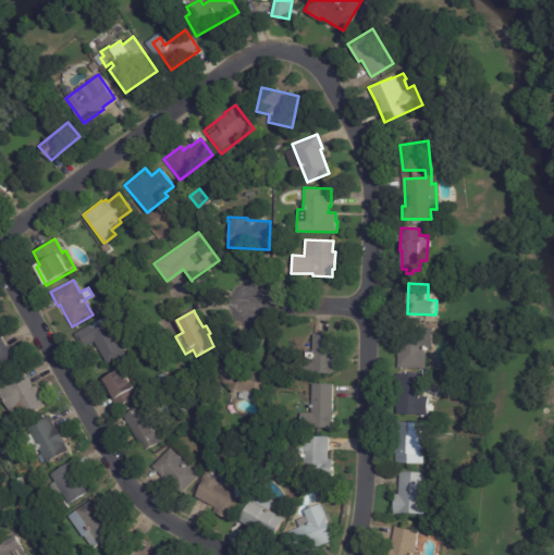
[(97,346),(94,340),(81,347),(73,333),(103,317),(109,325),(113,323),(120,336),(117,337),(125,353),(107,362),(97,346)]
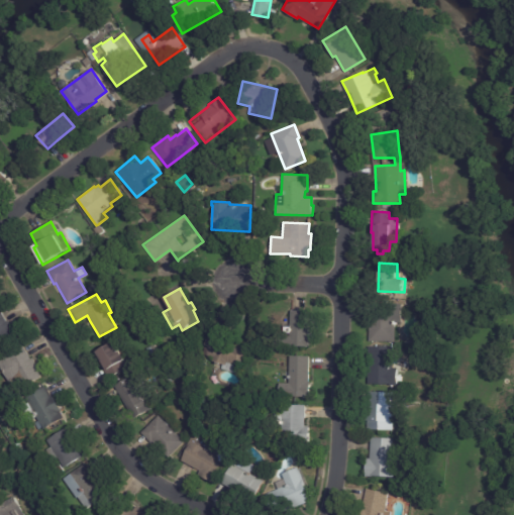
[(402,307),(401,322),(396,322),(395,341),(391,340),(391,342),(387,342),(387,341),(369,340),(371,302),(402,304),(402,307)]
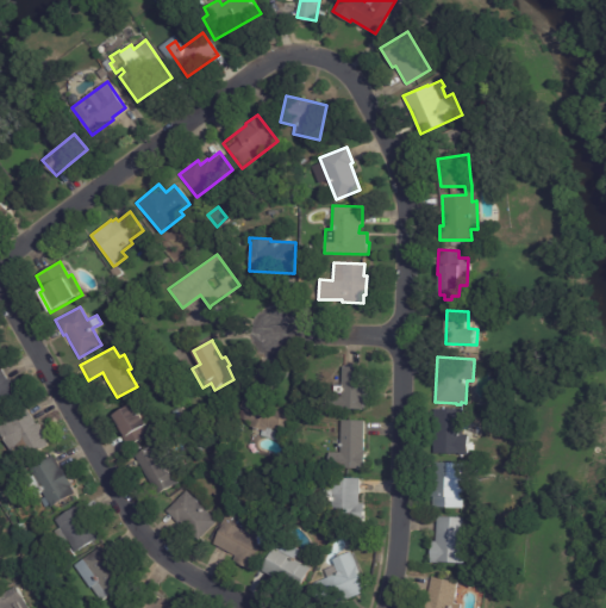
[(343,366),(361,366),(360,382),(363,382),(363,397),(364,397),(364,409),(324,408),(324,396),(341,397),(342,366),(343,366)]
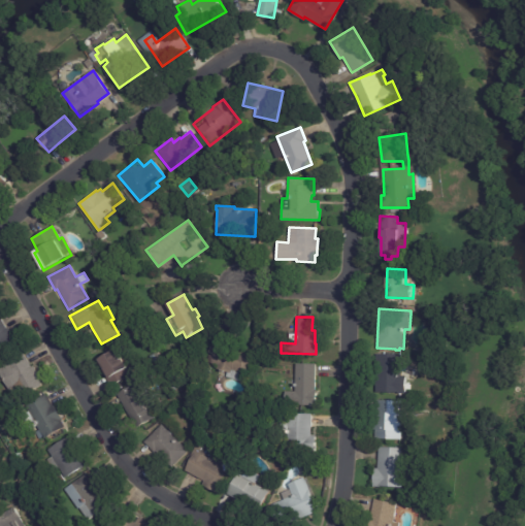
[(1,319),(6,327),(8,326),(19,343),(0,354),(0,318),(1,319)]
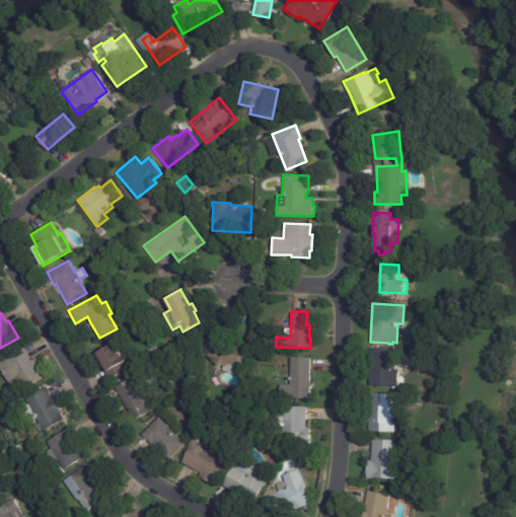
[(213,324),(226,328),(222,340),(246,349),(240,367),(226,362),(225,366),(211,362),(212,358),(207,357),(212,343),(207,341),(212,324),(213,324)]
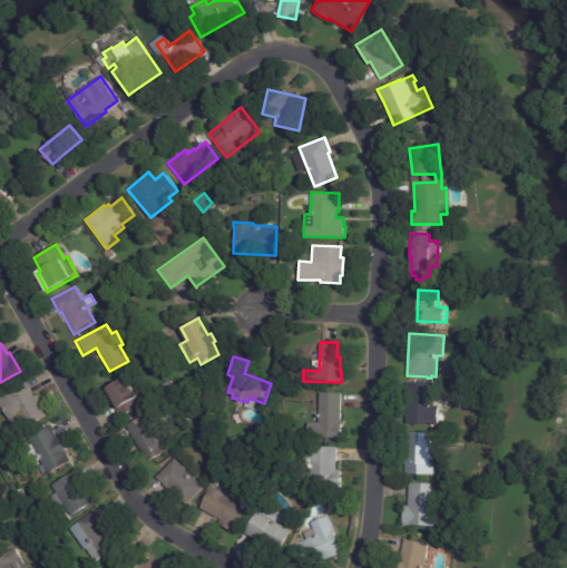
[(117,414),(103,390),(124,375),(133,389),(134,389),(132,383),(136,380),(148,399),(142,403),(139,400),(136,402),(137,404),(118,415),(117,414)]
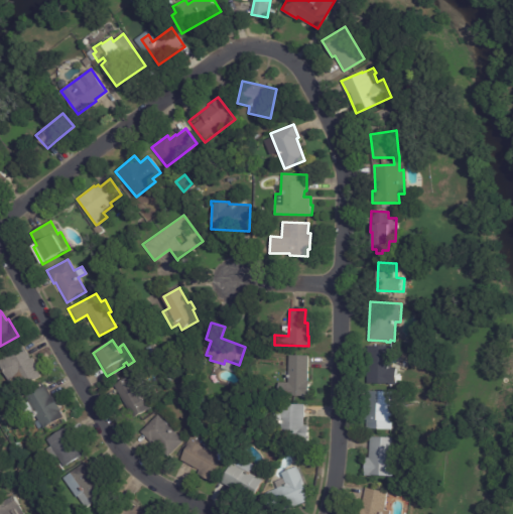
[(22,346),(30,359),(32,358),(42,376),(14,392),(8,382),(10,381),(0,363),(0,359),(22,345),(22,346)]
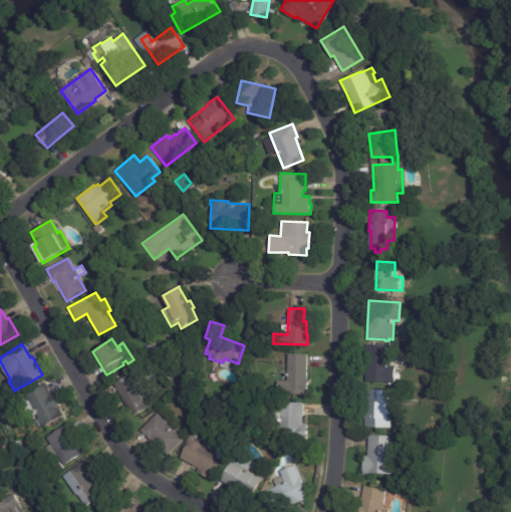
[(366,360),(366,344),(391,344),(391,365),(396,365),(395,382),(365,381),(366,360)]
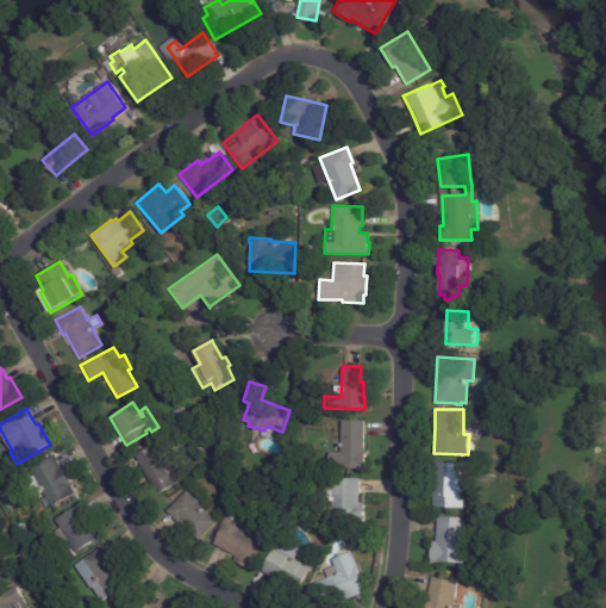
[(363,422),(362,450),(364,450),(364,469),(329,467),(329,452),(339,452),(341,420),(363,421),(363,422)]
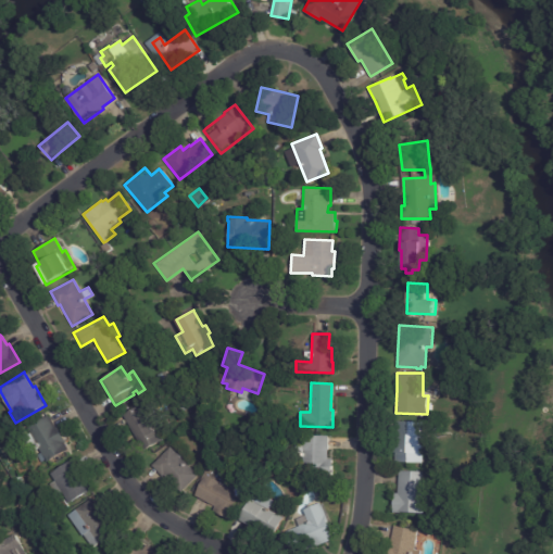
[(142,406),(161,440),(142,451),(123,415),(141,404),(142,406)]
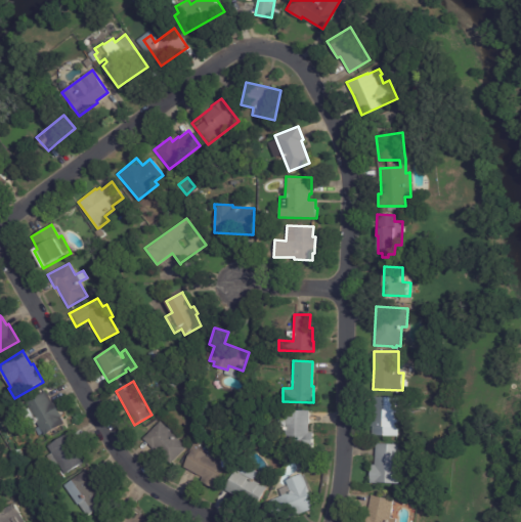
[(45,392),(50,401),(52,400),(61,416),(59,417),(63,424),(43,435),(25,404),(45,392)]
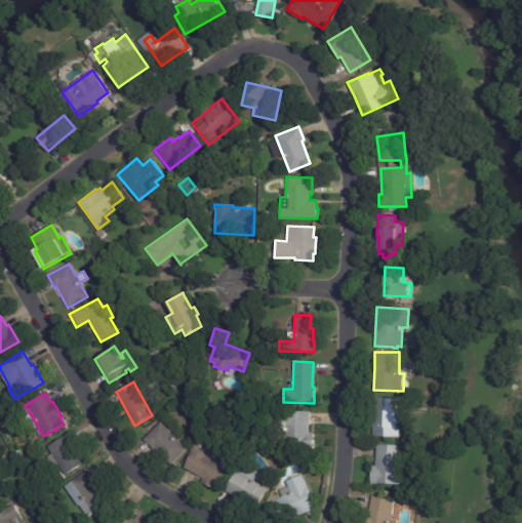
[(400,398),(399,437),(372,436),(374,397),(400,398)]
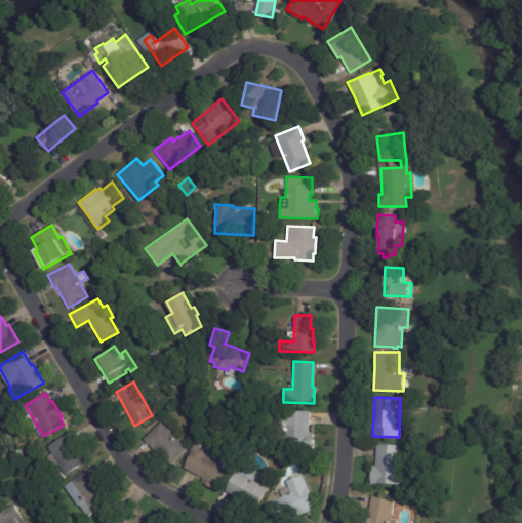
[(309,412),(309,434),(313,434),(313,450),(284,449),(285,431),(278,430),(278,417),(285,417),(285,410),(309,411),(309,412)]
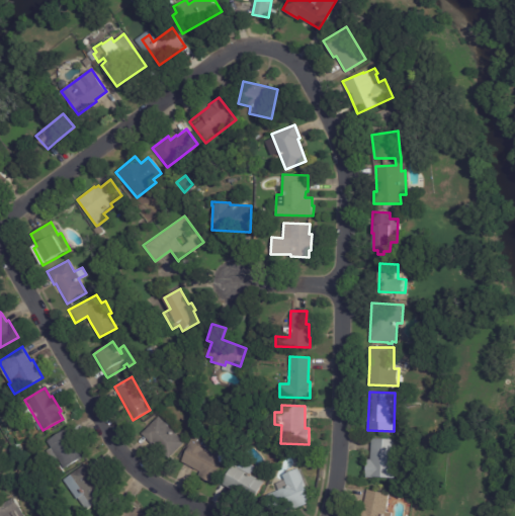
[(160,418),(184,442),(168,458),(152,441),(150,443),(140,433),(158,416),(160,418)]
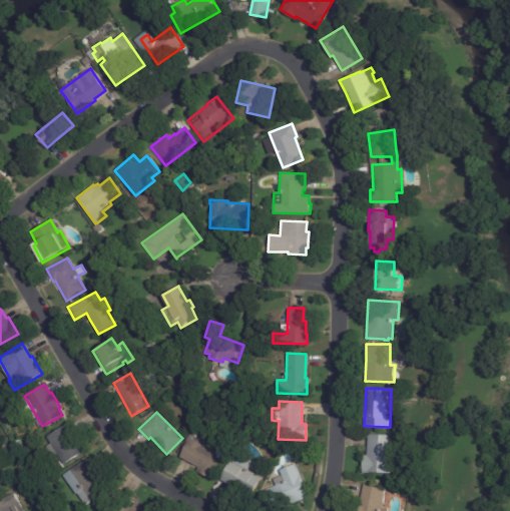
[(66,426),(83,453),(62,465),(55,453),(50,457),(43,446),(49,443),(45,436),(65,424),(66,426)]
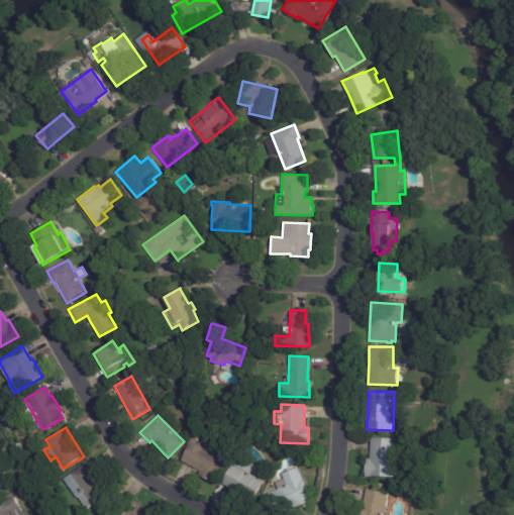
[(191,467),(181,460),(185,451),(183,450),(193,433),(221,448),(221,447),(230,451),(213,483),(197,475),(199,471),(191,467)]
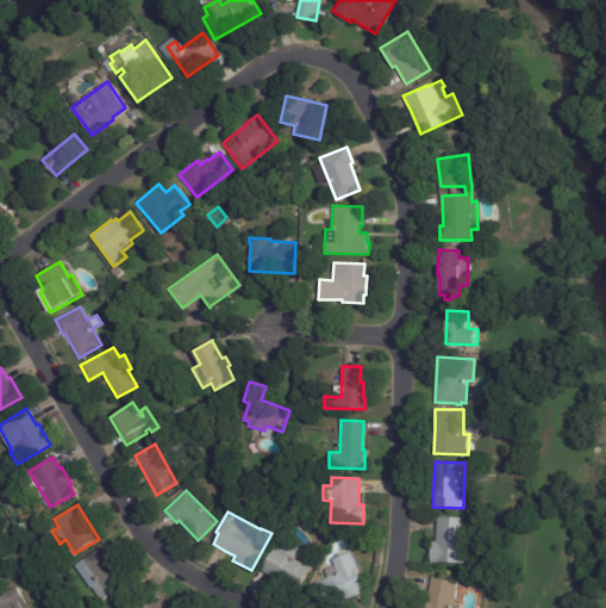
[(464,517),(467,517),(467,534),(474,534),(473,547),(466,547),(466,563),(430,562),(431,541),(436,541),(437,516),(464,517)]
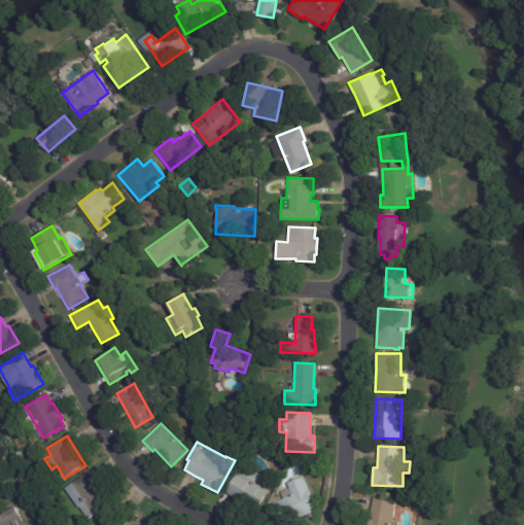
[(19,456),(22,463),(16,465),(13,459),(19,456)]
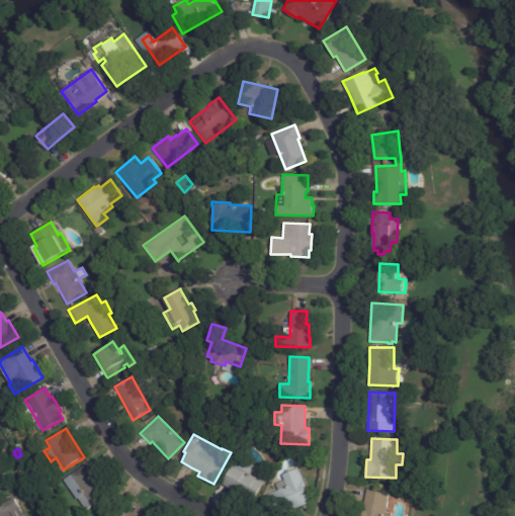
[(51,466),(57,463),(61,471),(56,475),(51,466)]
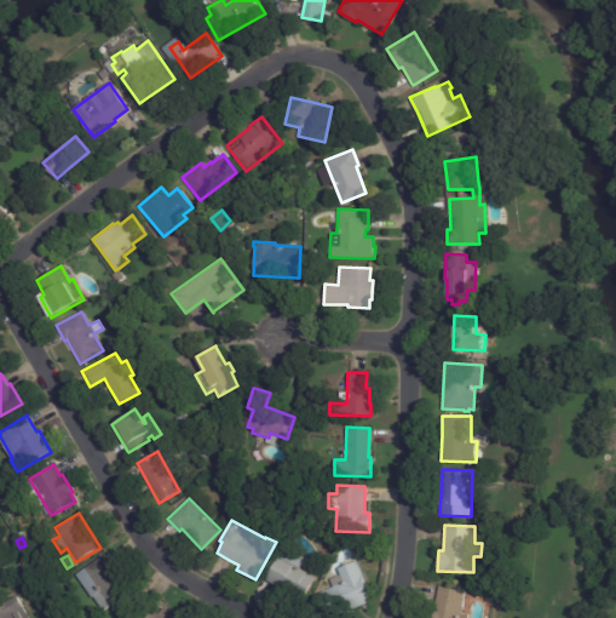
[(102,556),(119,579),(124,576),(133,588),(102,611),(75,574),(101,555),(102,556)]
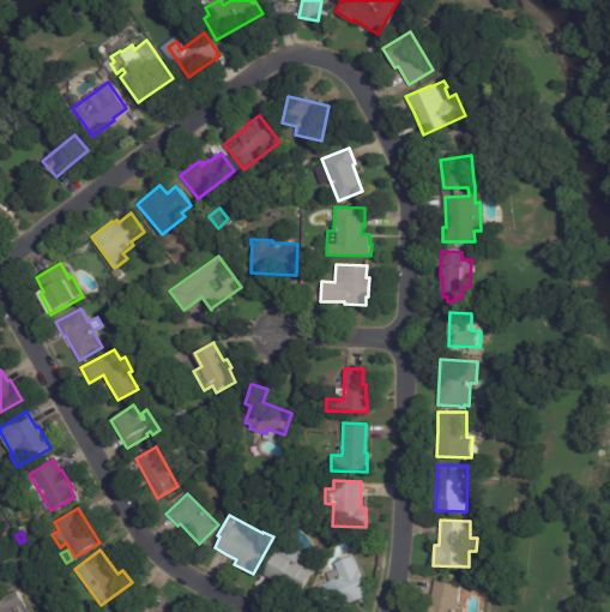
[(289,551),(300,557),(296,563),(312,571),(296,598),(261,577),(277,551),(284,556),(288,550),(289,551)]
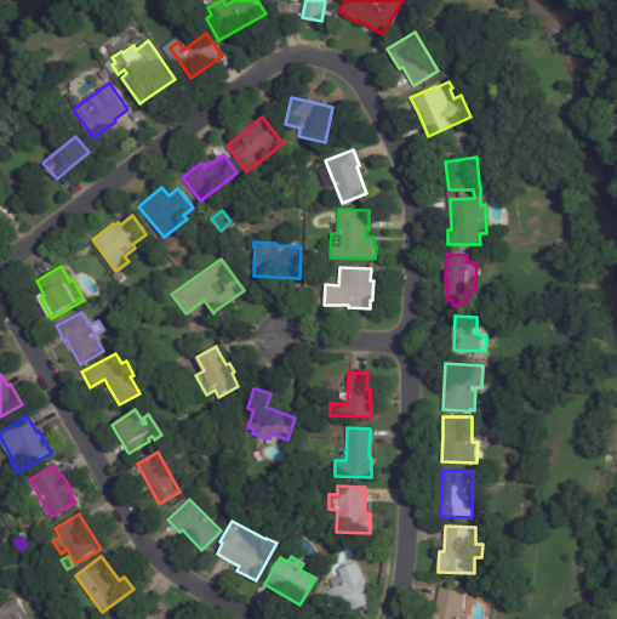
[(350,606),(329,614),(326,609),(319,612),(310,591),(325,585),(321,577),(331,573),(329,567),(349,558),(364,595),(358,597),(359,602),(350,606)]
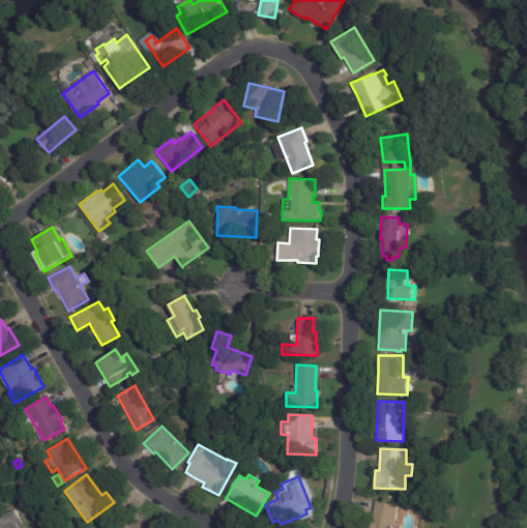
[(392,503),(389,522),(394,523),(393,527),(360,527),(362,518),(367,518),(370,498),(392,502),(392,503)]
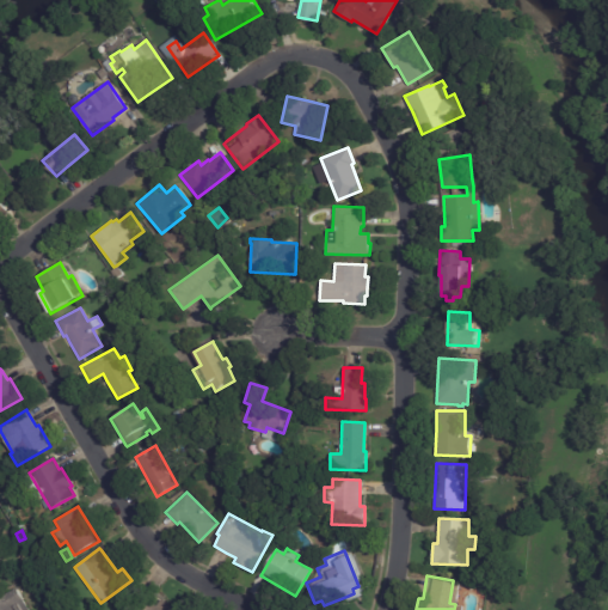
[(49,577),(53,584),(48,587),(43,579),(49,577)]
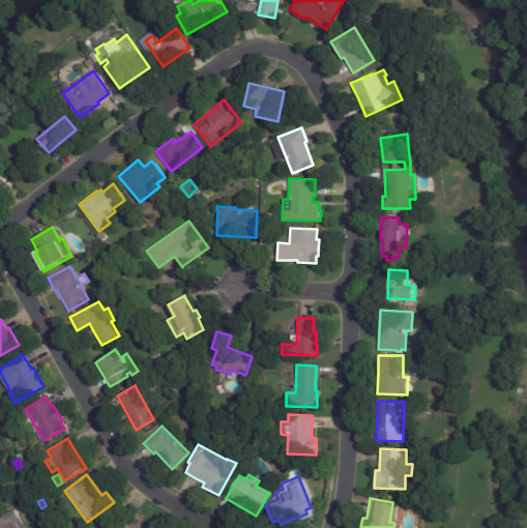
[(0,516),(12,508),(23,527),(0,527),(0,516)]
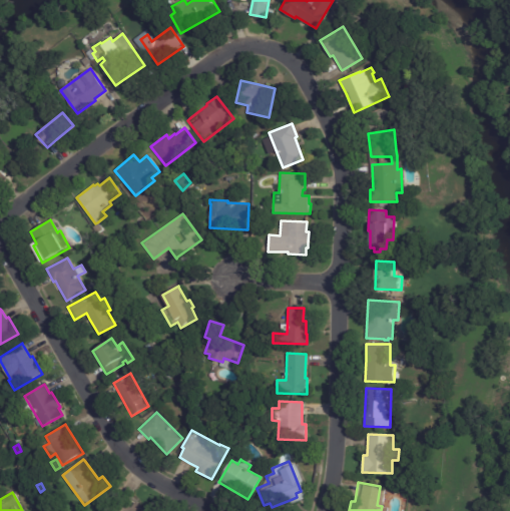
[(116,497),(129,507),(134,501),(147,510),(102,510),(114,496),(116,497)]
